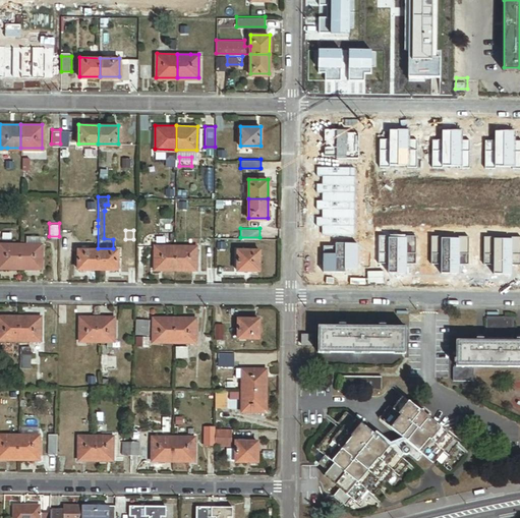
[(40,235),(25,235),(25,243),(40,243),(40,235)]
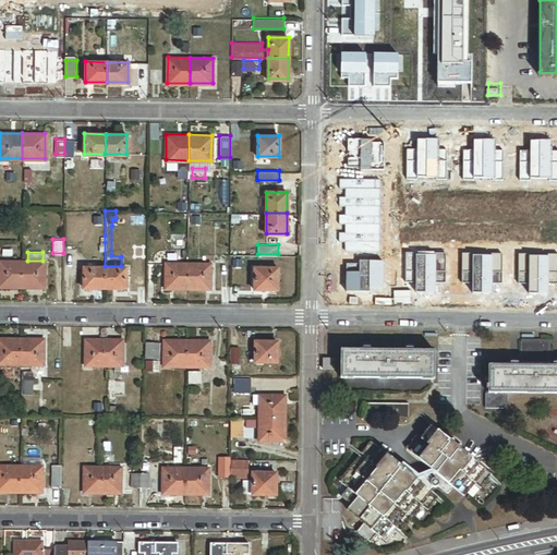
[(241,257),(229,257),(229,265),(238,265),(238,282),(240,282),(240,279),(242,279),(243,278),(244,272),(240,269),(240,265),(241,265),(241,257)]
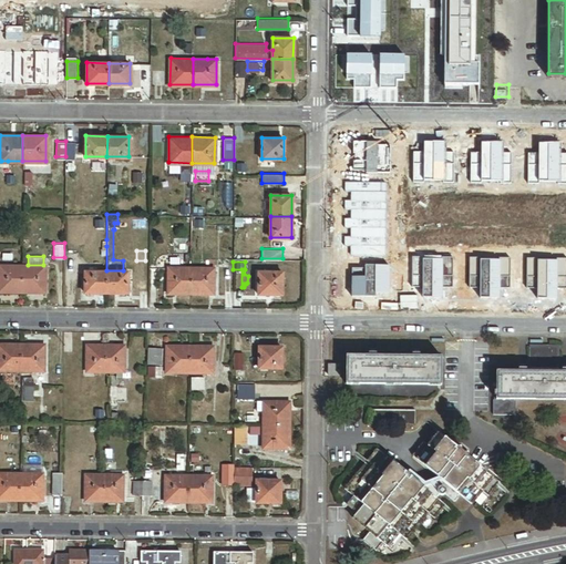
[(0,289),(21,290),(21,265),(0,264),(0,289)]
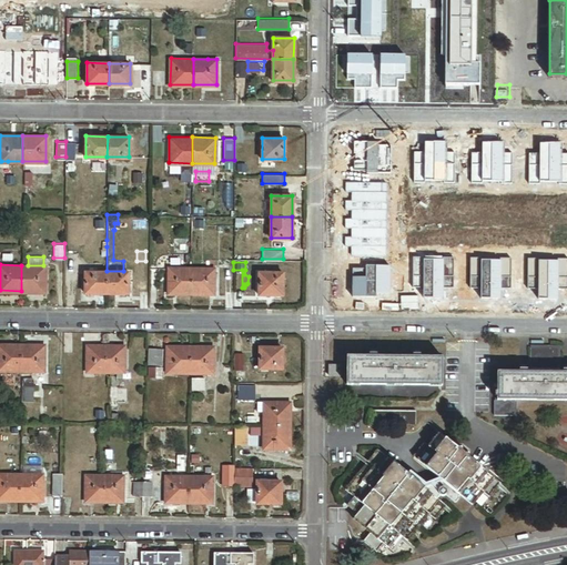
[(28,265),(21,265),(21,291),(44,291),(44,265),(43,265),(28,265)]
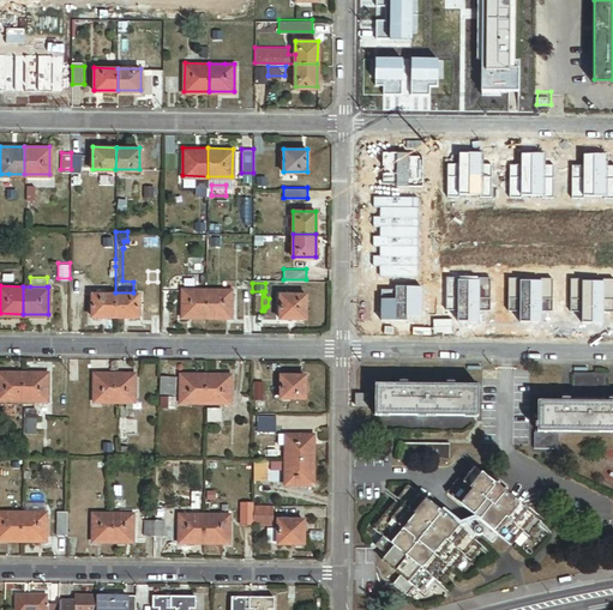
[(181,315),(206,316),(206,289),(181,289),(181,315)]
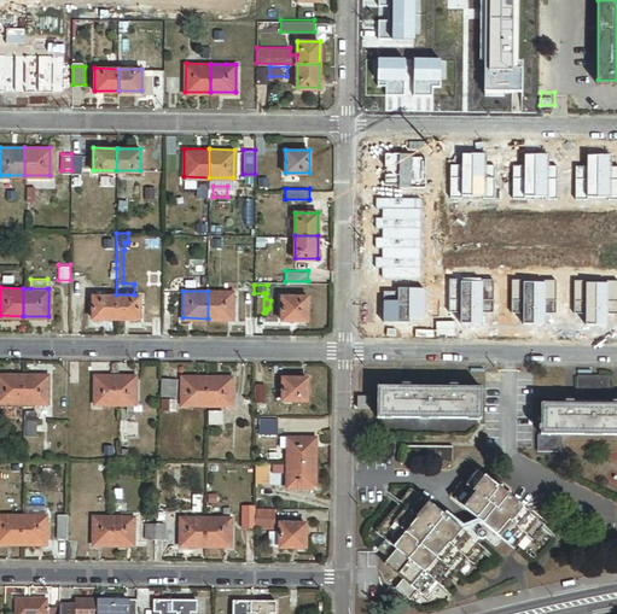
[(208,291),(208,319),(233,319),(233,291),(222,291),(208,291)]
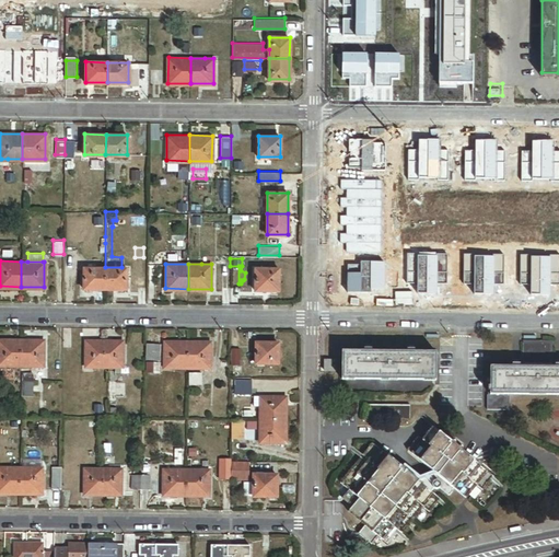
[(137,282),(147,282),(147,266),(137,266),(137,282)]
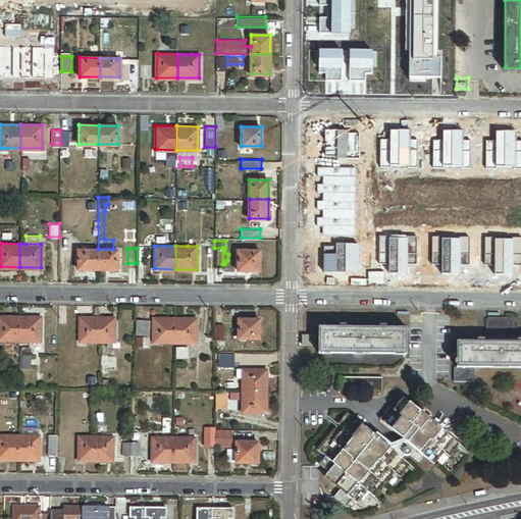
[(98,268),(98,249),(79,249),(77,268),(98,268)]
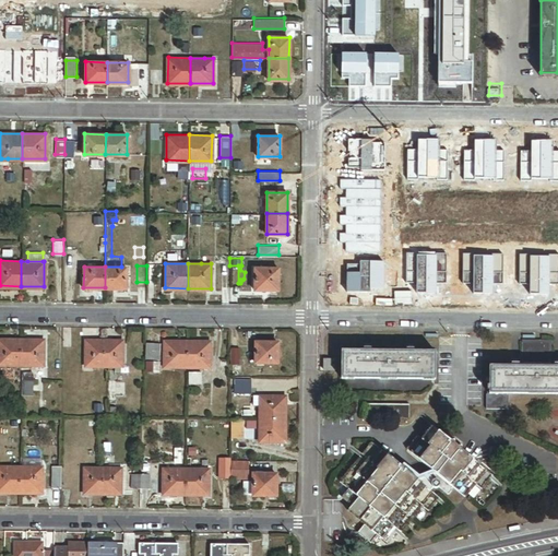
[(121,267),(105,267),(105,287),(126,287),(126,267),(121,267)]
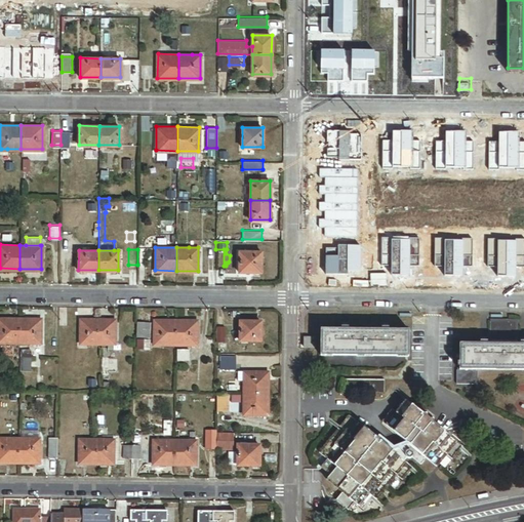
[(247,251),(239,251),(239,271),(260,271),(260,251),(247,251)]
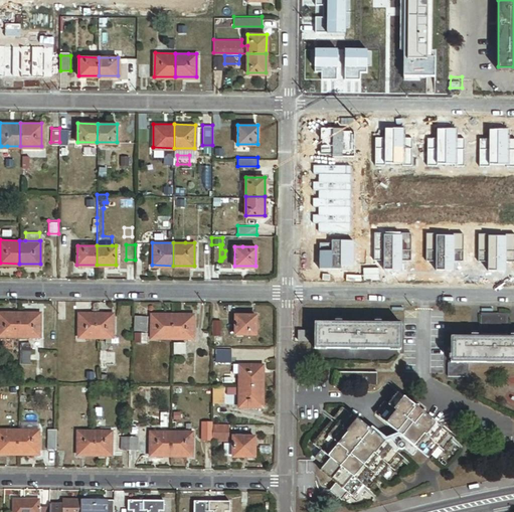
[(0,334),(19,335),(19,312),(0,311),(0,334)]
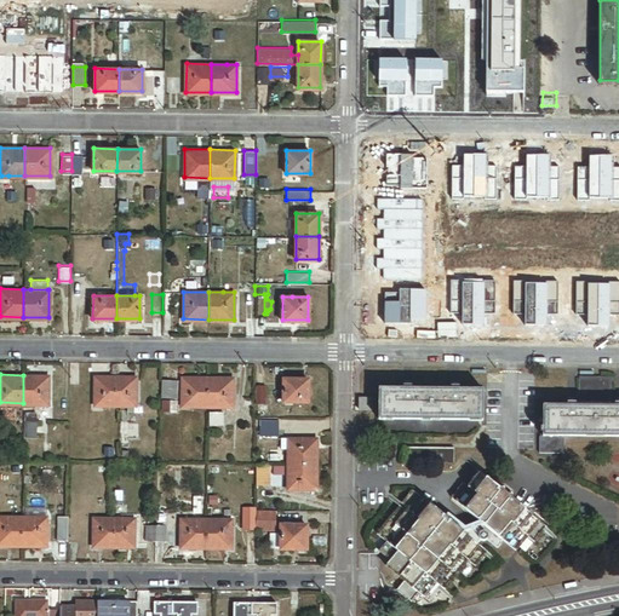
[(611,374),(578,374),(578,399),(611,401),(611,374)]
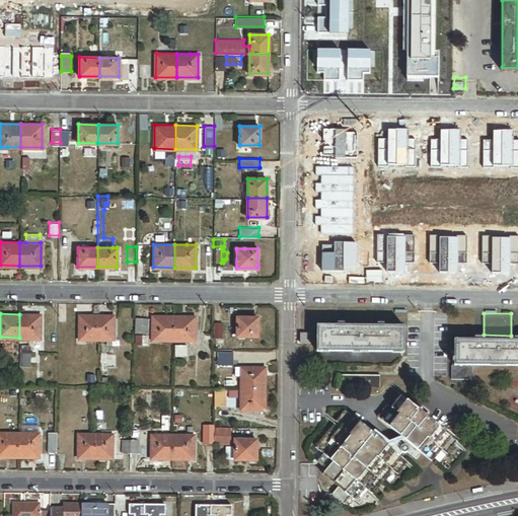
[(40,314),(19,314),(19,338),(40,338),(40,314)]
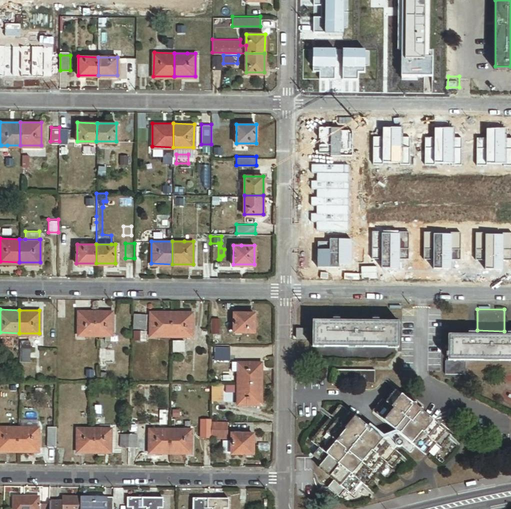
[(91,321),(91,310),(78,310),(78,333),(98,333),(98,323),(95,323),(95,321),(91,321)]
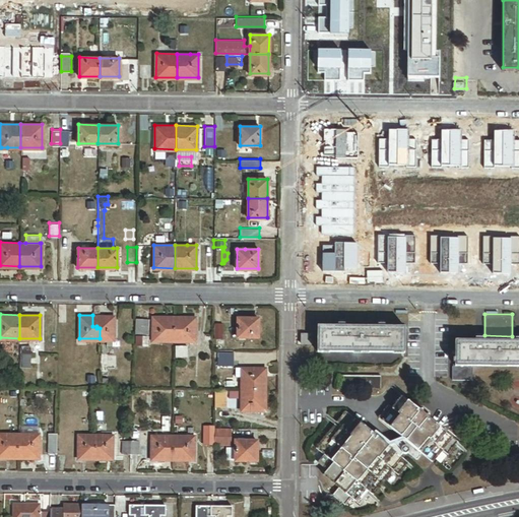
[(114,316),(92,315),(92,326),(96,326),(96,328),(100,328),(100,338),(106,338),(112,339),(113,339),(114,316)]
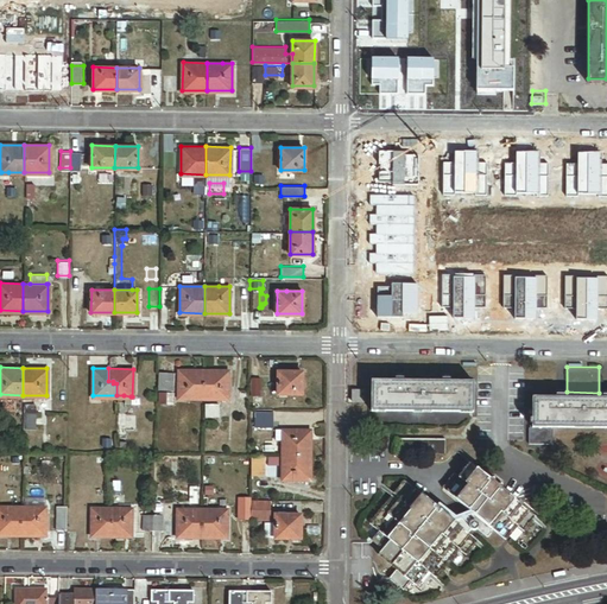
[(203,396),(203,369),(178,369),(178,396),(203,396)]
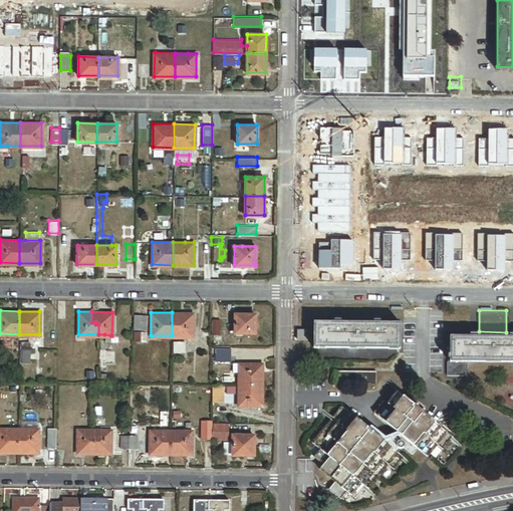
[(193,312),(172,312),(172,335),(193,335),(193,312)]
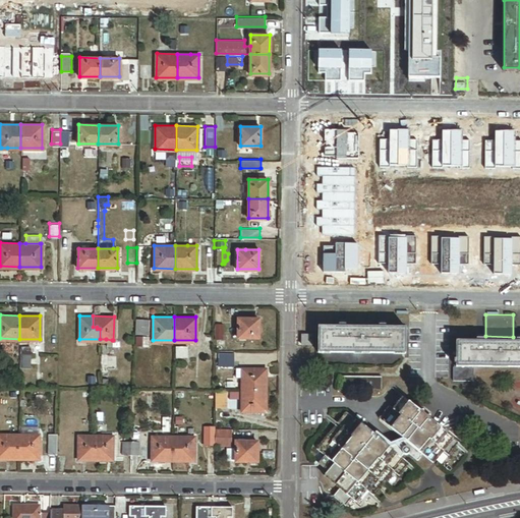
[(258,318),(238,318),(238,336),(258,336),(258,318)]
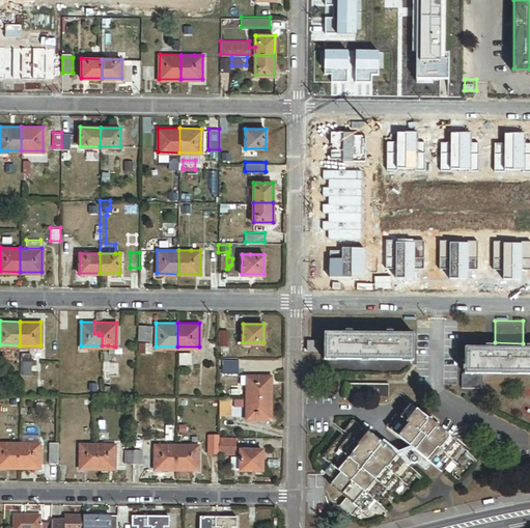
[(137,325),(137,339),(150,339),(150,325),(137,325)]
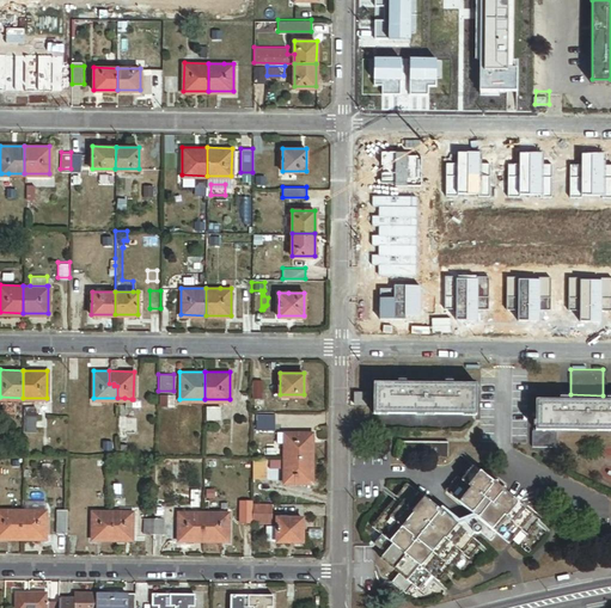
[(262,379),(252,379),(252,397),(262,397),(262,379)]
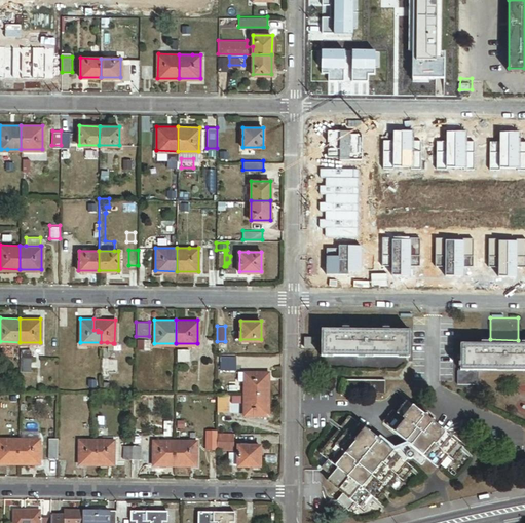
[(348,329),(341,329),(321,329),(321,355),(409,355),(409,329),(388,329),(381,329),(348,329)]
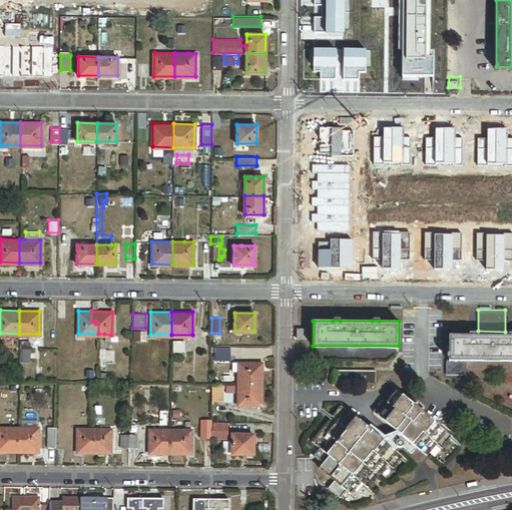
[(307,328),(297,328),(297,338),(307,338),(307,328)]
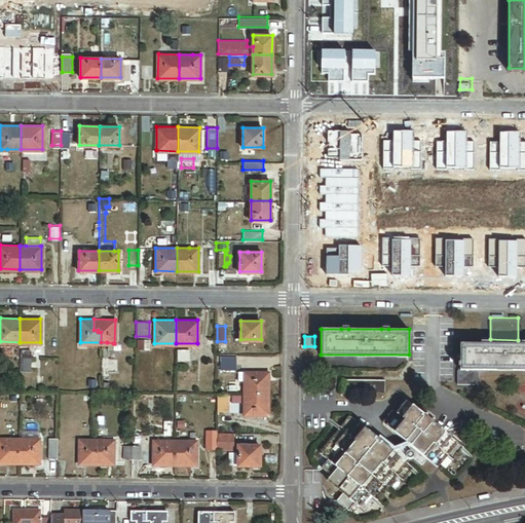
[(149,339),(137,339),(137,348),(149,348),(149,339)]
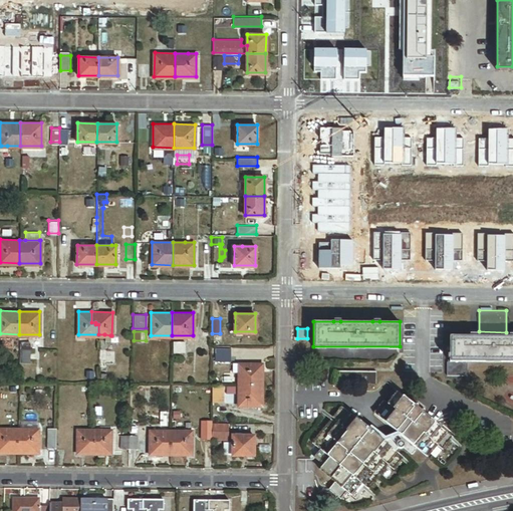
[(512,334),(508,334),(476,334),(469,334),(449,334),(449,350),(449,359),(468,359),(512,359),(512,334)]
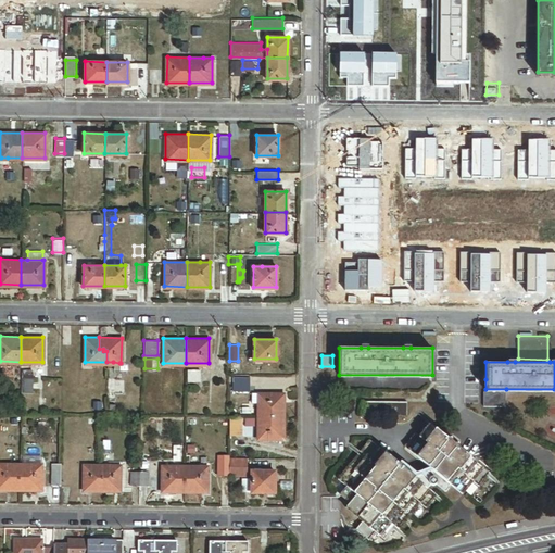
[(200,368),(188,368),(187,380),(200,380),(200,368)]
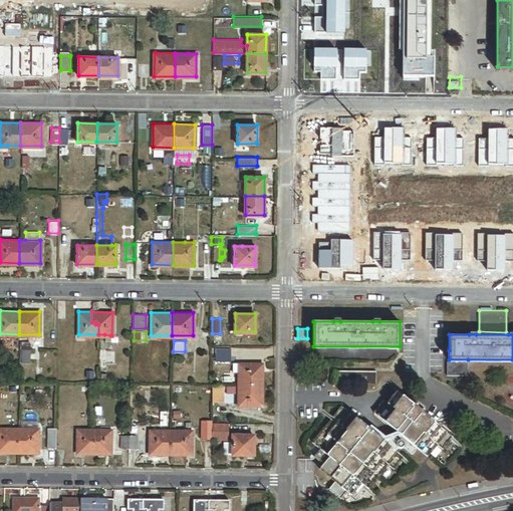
[(18,361),(29,361),(29,341),(18,341),(18,361)]
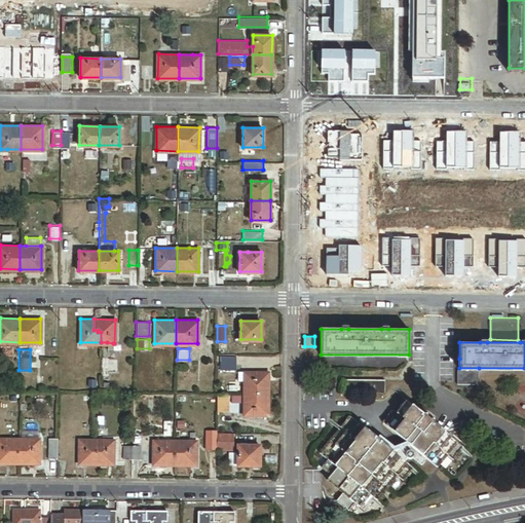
[(236,356),(220,356),(221,368),(235,368),(236,356)]
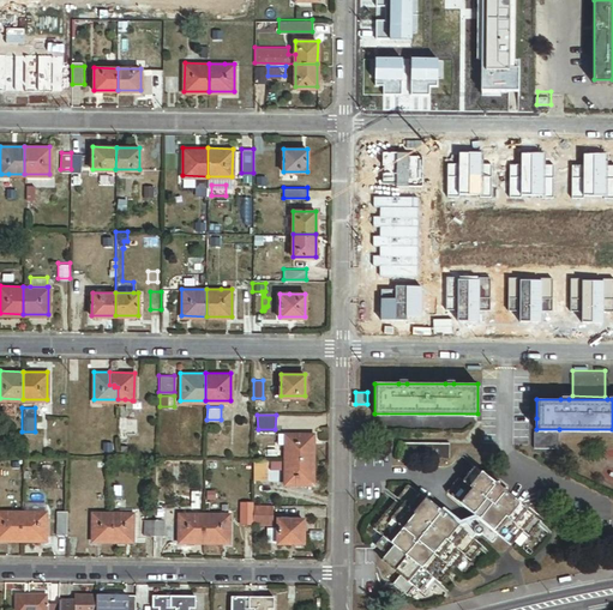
[(559,445),(559,429),(536,429),(536,418),(534,418),(534,428),(533,428),(533,445),(559,445)]
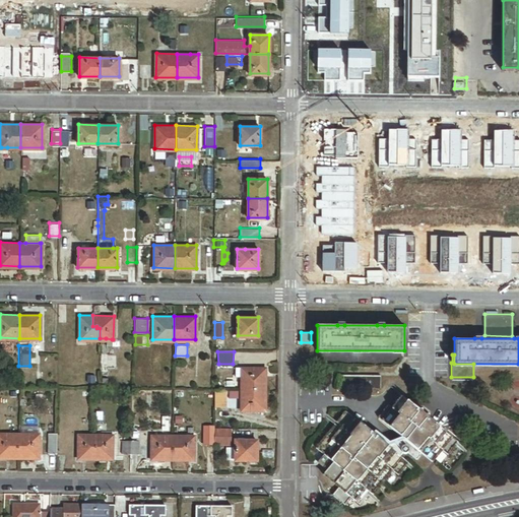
[(241,388),(265,388),(265,368),(242,367),(242,376),(241,388)]
